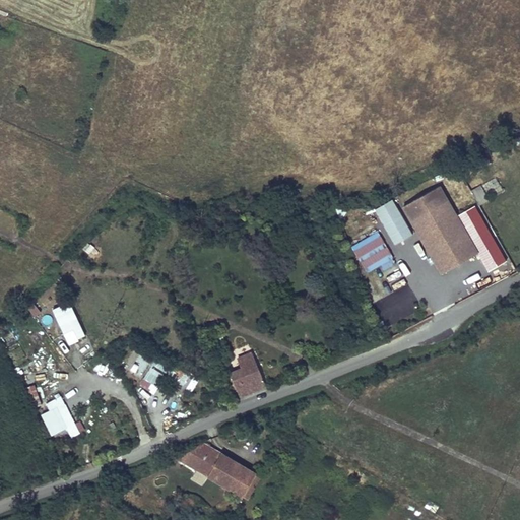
[(403,204),(441,274),(476,253),(450,207),(446,199),(437,181),(431,185),(430,182),(421,186),(425,192),(403,204)]
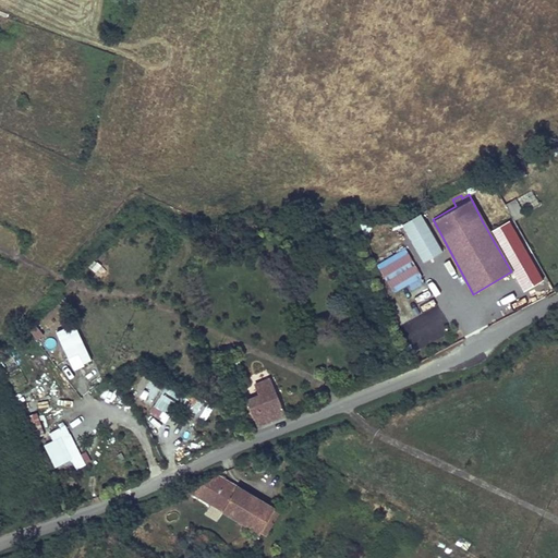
[(507,203),(512,219),(524,215),(518,198),(507,203)]
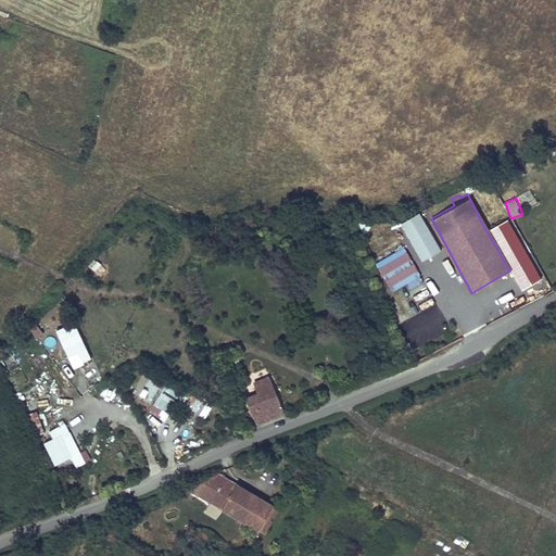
[(488,206),(477,213),(481,222),(492,215),(488,206)]
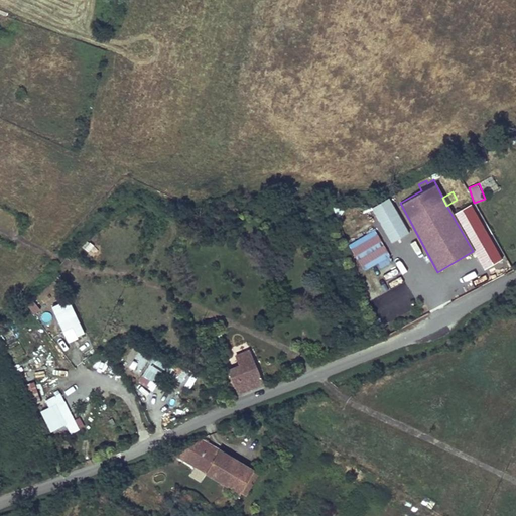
[(391,196),(372,205),(390,242),(409,232),(391,196)]
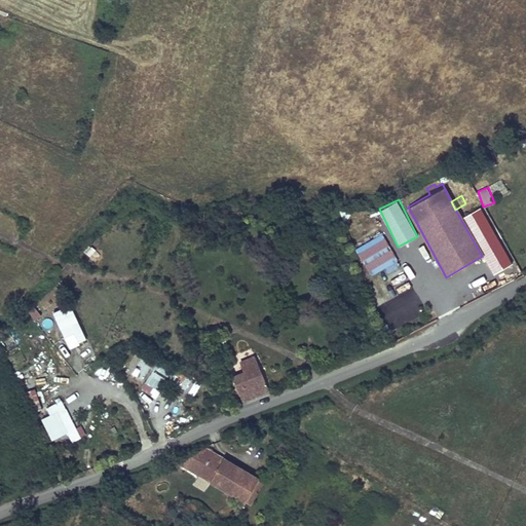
[(355,248),(370,275),(399,261),(383,232),(355,248)]
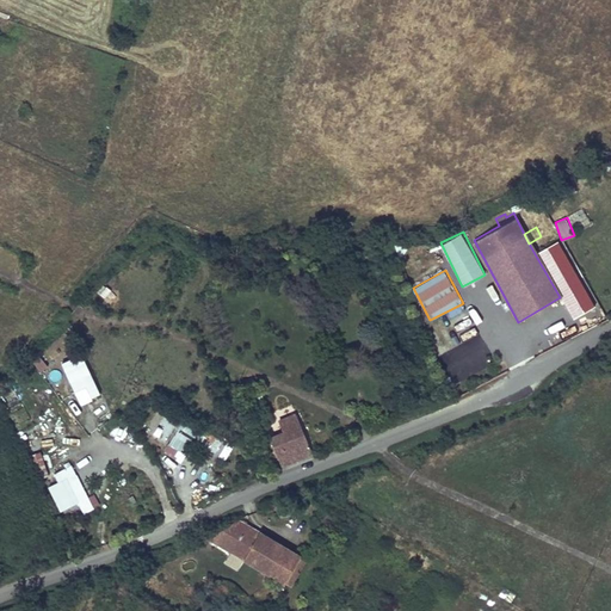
[(437,338),(442,352),(458,347),(455,333),(437,338)]
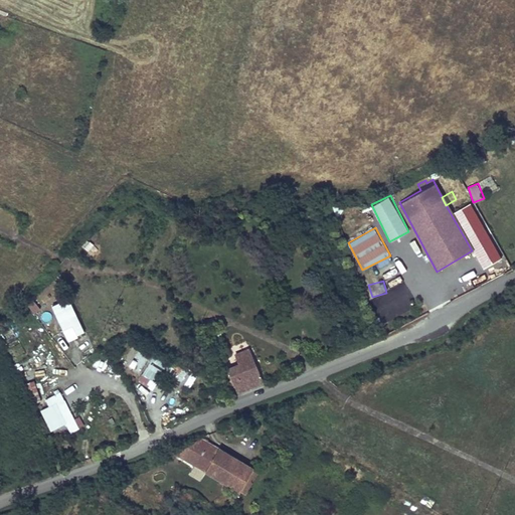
[(61,330),(72,326),(75,335),(84,331),(71,298),(51,305),(61,330)]
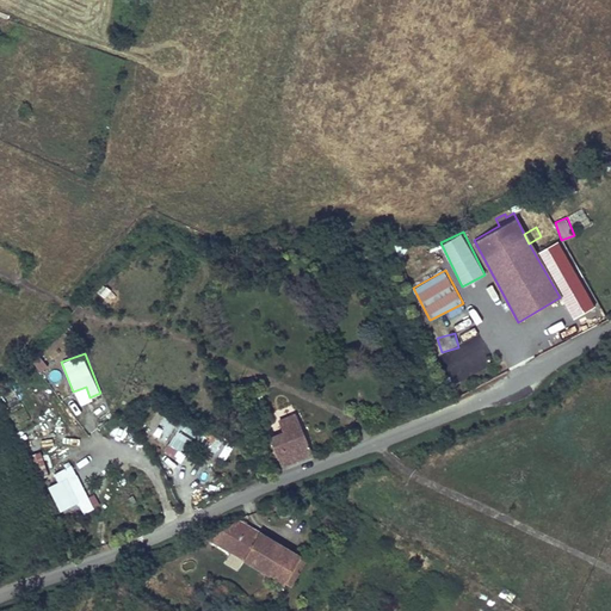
[(264,414),(253,419),(257,429),(273,423),(270,413),(265,415),(264,414)]
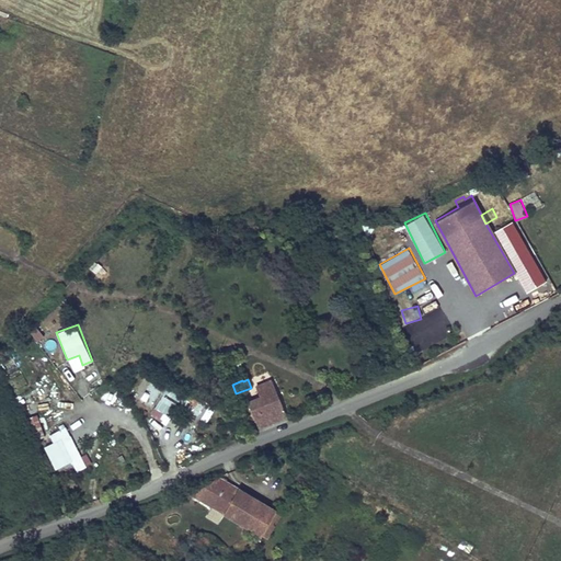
[(286,416),(272,381),(255,387),(260,399),(240,405),(249,425),(255,422),(258,428),(286,416)]
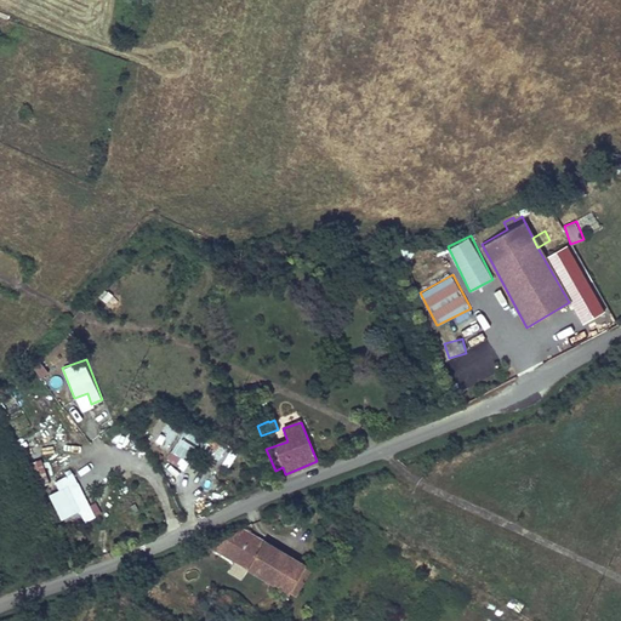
[(155,423),(148,440),(155,444),(163,426),(155,423)]
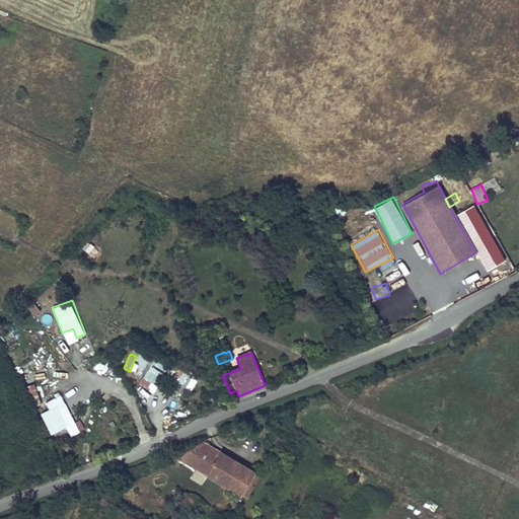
[(143,374),(140,386),(158,390),(162,370),(172,372),(173,364),(136,356),(133,372),(143,374)]
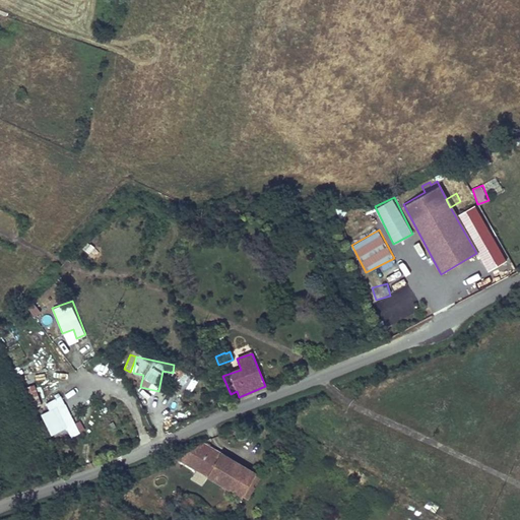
[(99,359),(92,371),(104,377),(110,364),(99,359)]
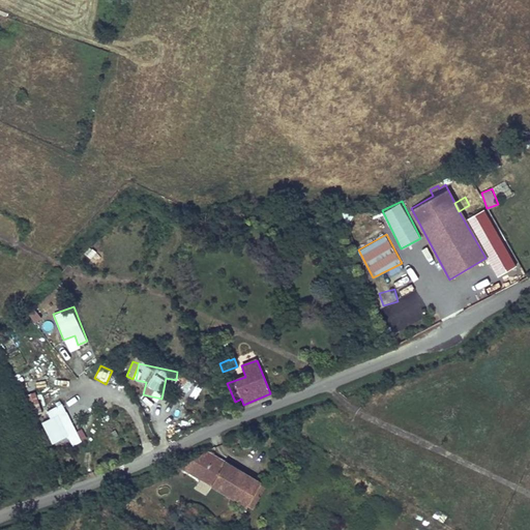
[(59,417),(43,425),(53,444),(68,437),(59,417)]
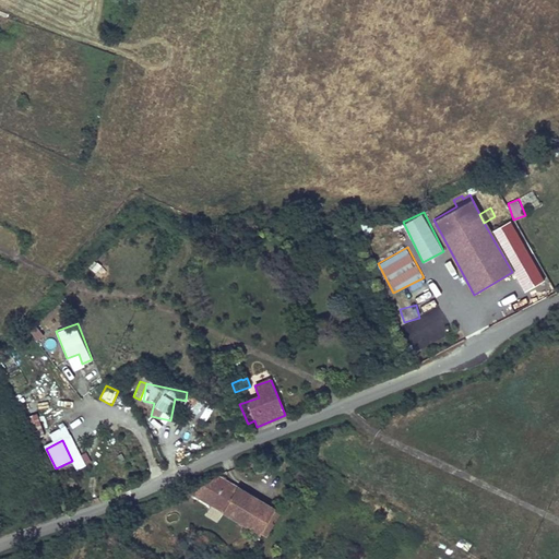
[(252,462),(237,468),(240,474),(256,467),(252,462)]
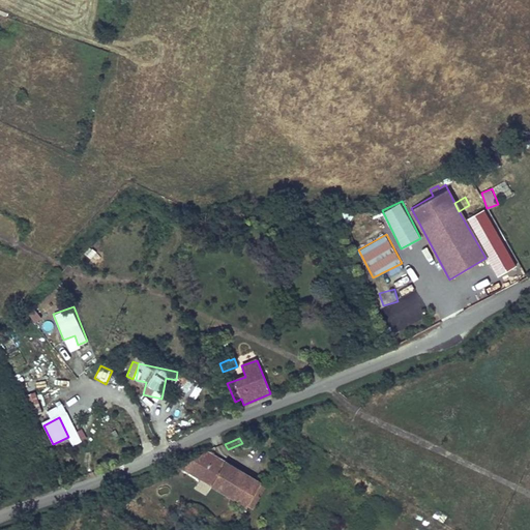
[(207,451),(182,468),(245,506),(260,483),(207,451)]
